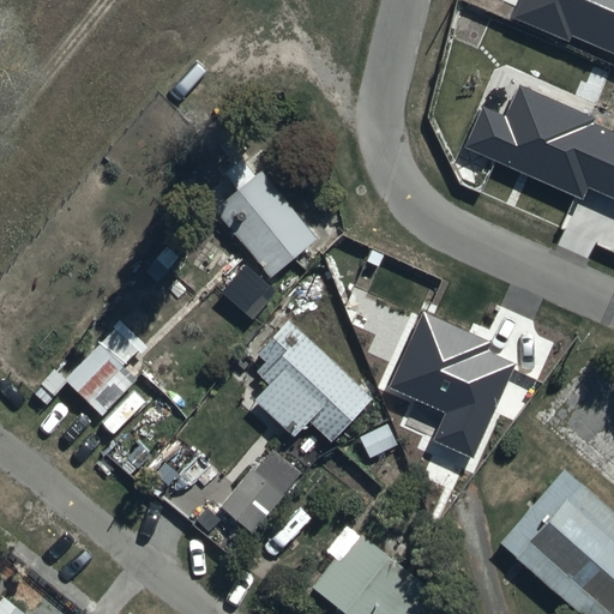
[(253,178),(240,163),(224,178),(236,191),(214,209),(270,278),(315,242),(259,173),(253,178)]
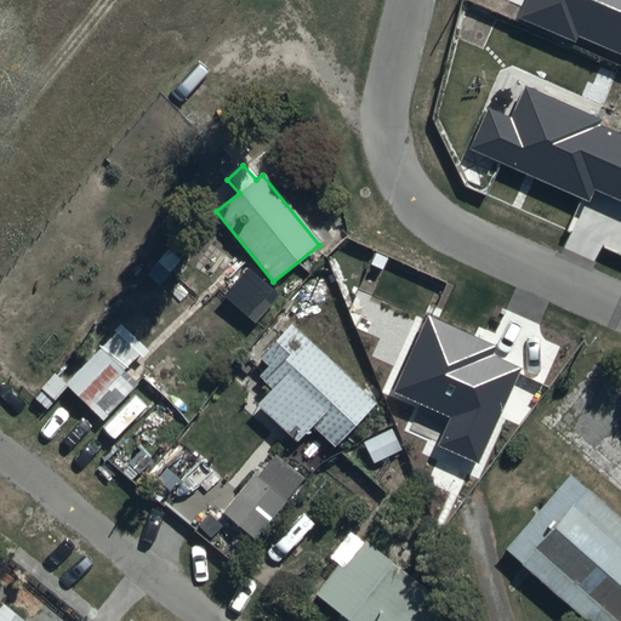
[(238,308),(254,324),(277,300),(249,273),(226,296),(238,308)]
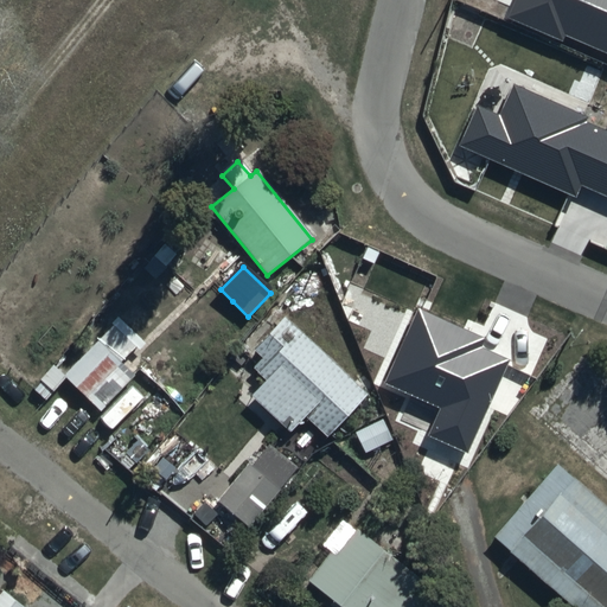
[(250,397),(289,434),(282,441),(302,459),(323,438),(326,441),(368,396),(283,318),(250,352),(264,365),(255,375),(264,383),(250,397)]
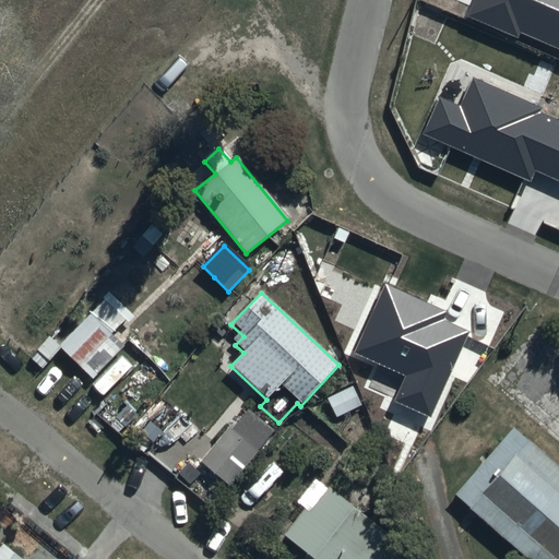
[(125,321),(103,300),(58,347),(48,337),(28,358),(42,370),(60,352),(91,381),(122,347),(110,335),(125,321)]
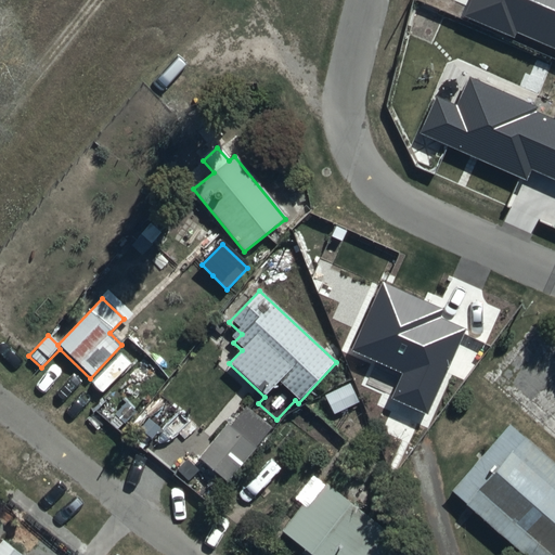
[(358,403),(348,384),(323,397),(333,416),(358,403)]
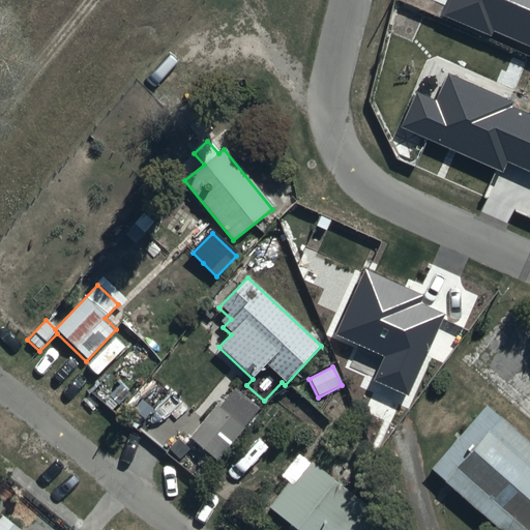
[(259,411),(233,388),(194,433),(206,443),(212,436),(226,448),(259,411)]
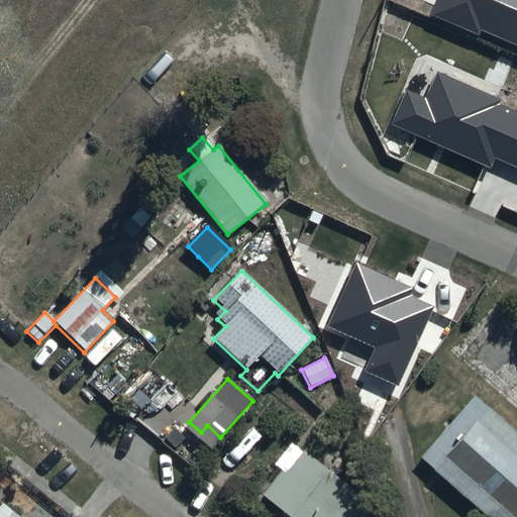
[(516,516),(516,420),(476,383),(426,437),(514,516),(516,516)]
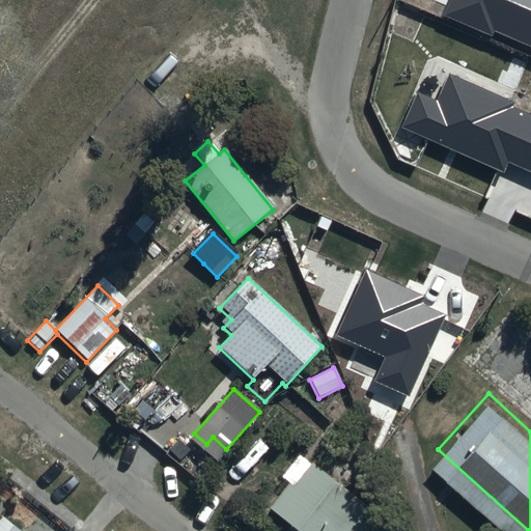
[(376,530),(384,522),(310,466),(292,488),(287,484),(268,511),(289,528),(287,530),(376,530)]
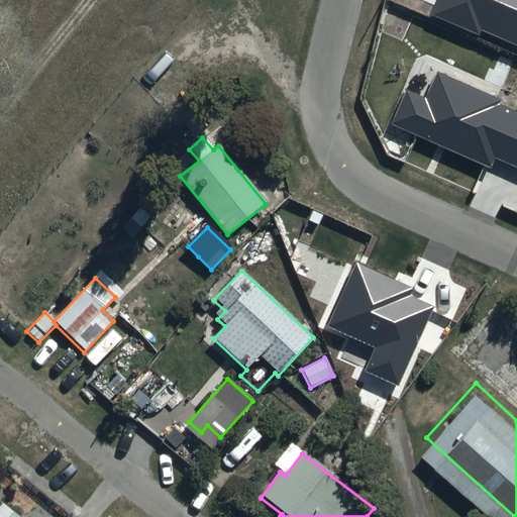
[(0,516),(18,516),(0,504),(0,516)]
